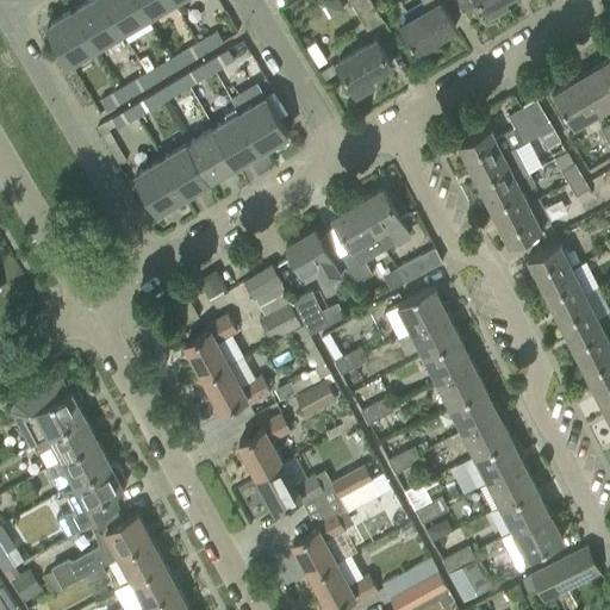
[(95,47),(120,31),(103,0),(87,0),(73,8),(95,47)]
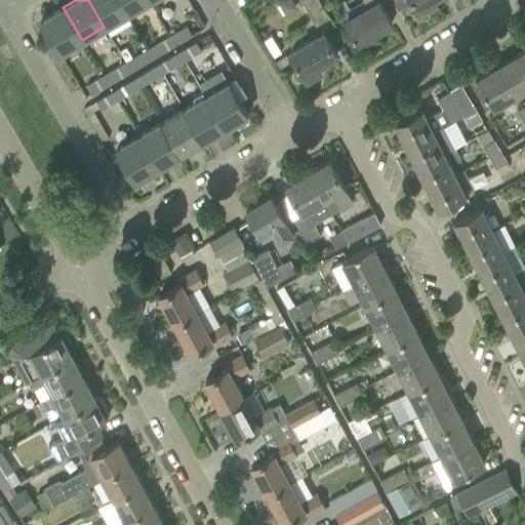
[(118,0),(88,0),(104,27),(126,13),(118,0)]
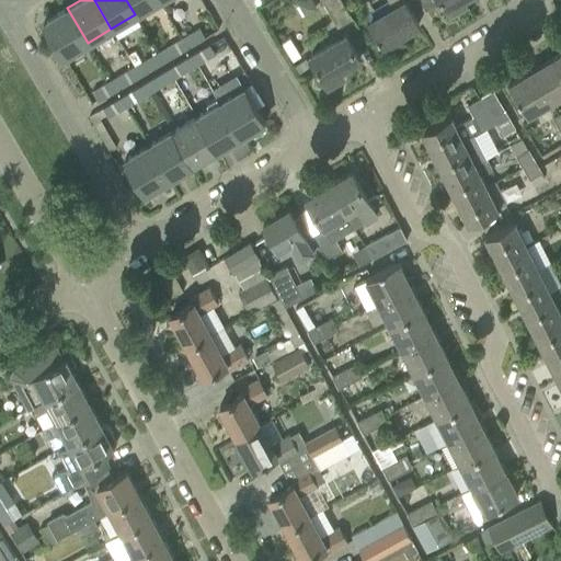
[(126,0),(135,14),(159,0),(158,0),(126,0)]
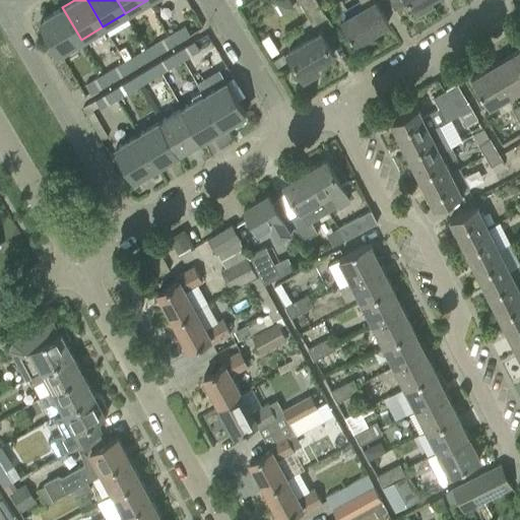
[(327,16),(316,0),(298,0),(312,24),(327,16)]
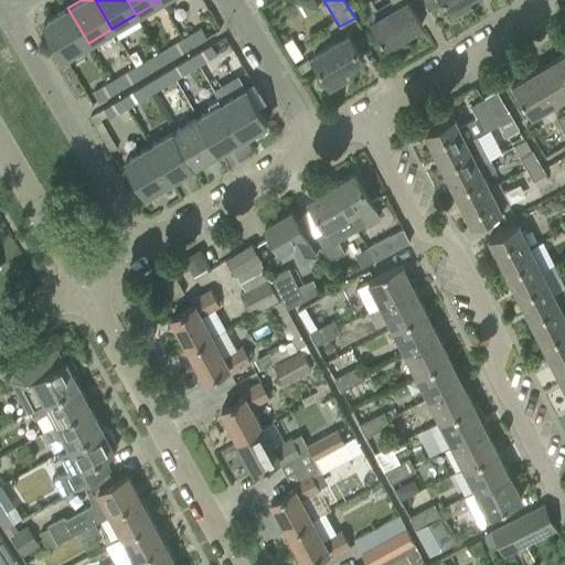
[(420,24),(409,6),(406,0),(391,0),(395,8),(371,22),(377,32),(388,51),(405,41),(403,35),(420,24)]
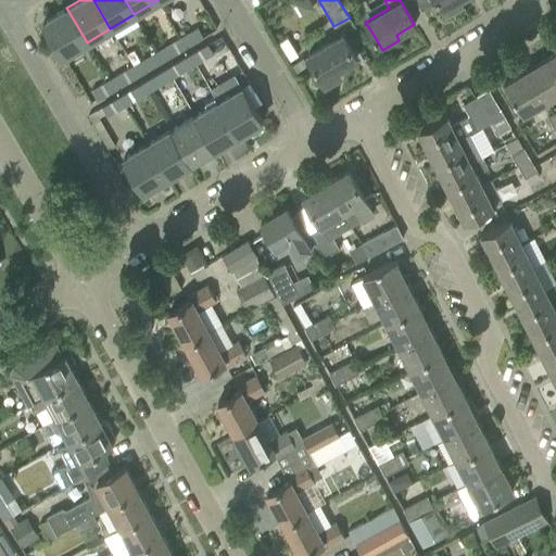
[(414,0),(419,9),(434,0),(437,0),(444,13),(462,2),(459,0),(414,0)]
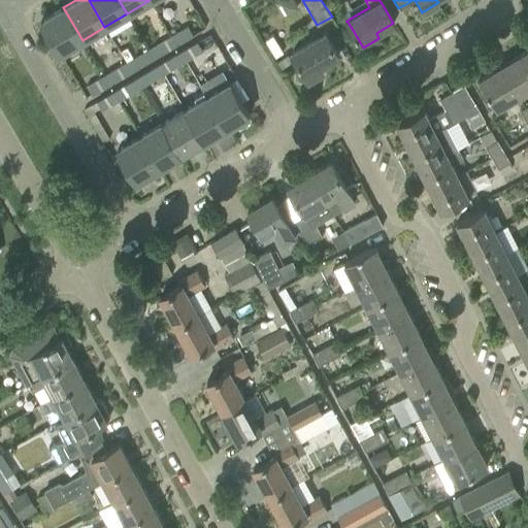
[(59,54),(77,43),(83,40),(63,7),(40,22),(59,54)]
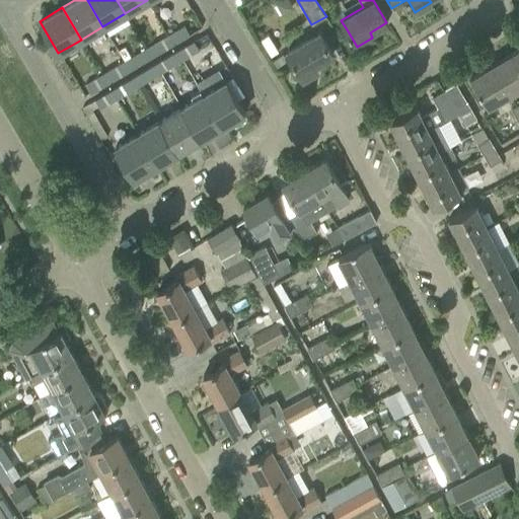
[(172,45),(190,34),(184,25),(167,35),(172,45)]
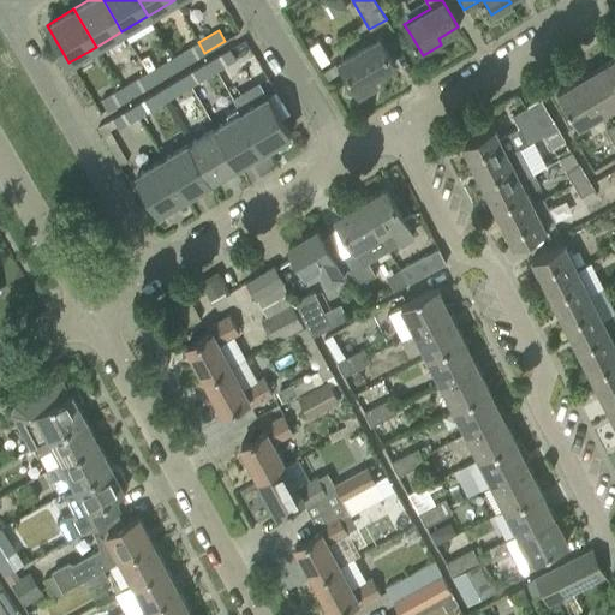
[(394,65),(382,45),(378,39),(340,63),(358,94),(376,83),(372,77),(394,65)]
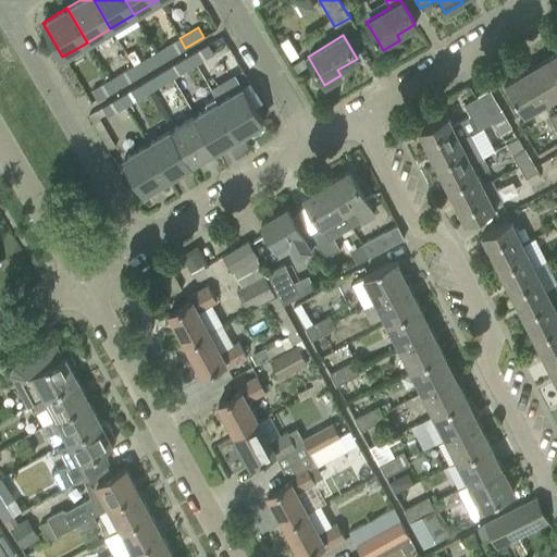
[(161,62),(185,48),(180,38),(156,52),(161,62)]
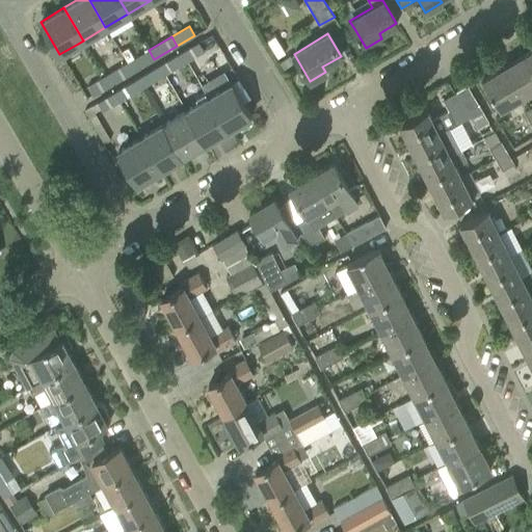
[(181,53),(187,62),(190,67),(207,57),(198,43),(181,53)]
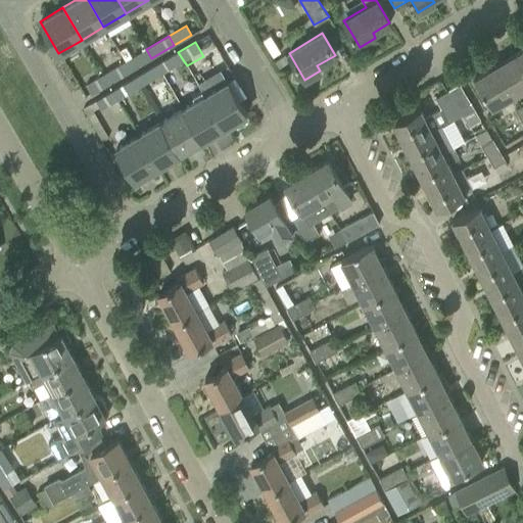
[(151,58),(146,49),(132,57),(126,47),(119,50),(126,61),(131,70),(151,58)]
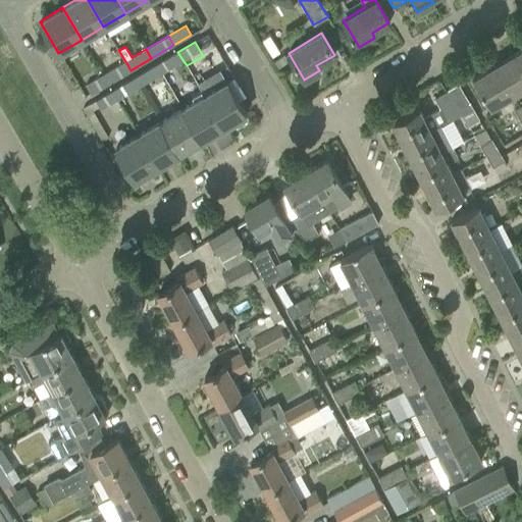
[(184,61),(177,52),(156,64),(162,74),(184,61)]
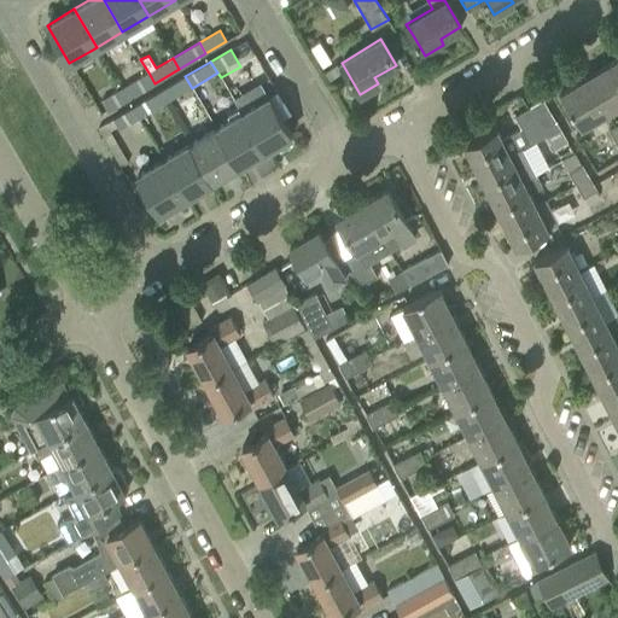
[(617,76),(610,63),(586,77),(606,112),(617,105),(617,76)]
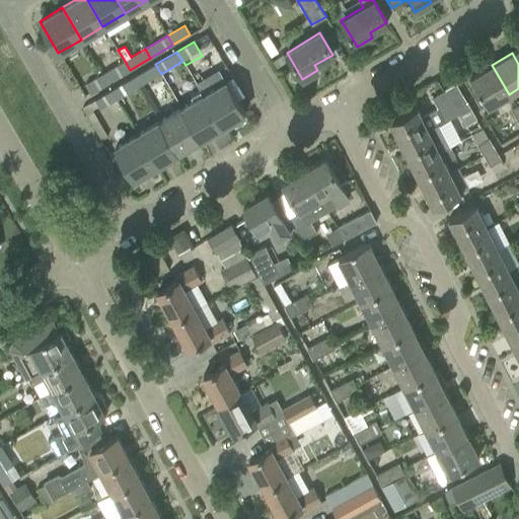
[(101,57),(96,61),(101,71),(109,66),(106,62),(104,63),(101,57)]
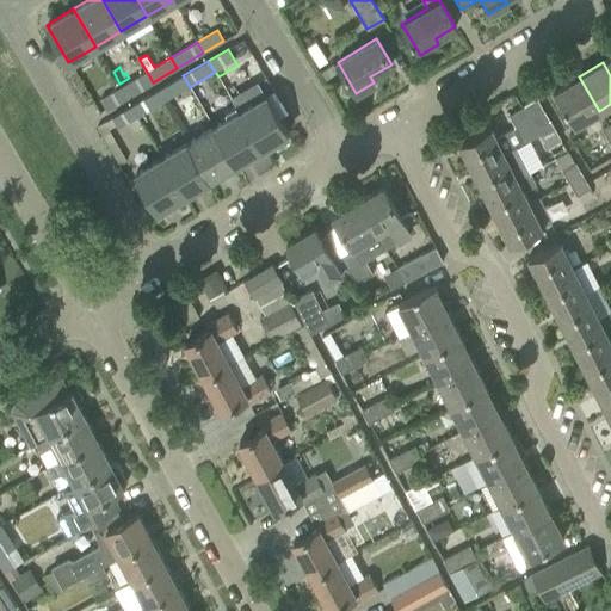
[(127,97),(153,82),(147,72),(121,87),(127,97)]
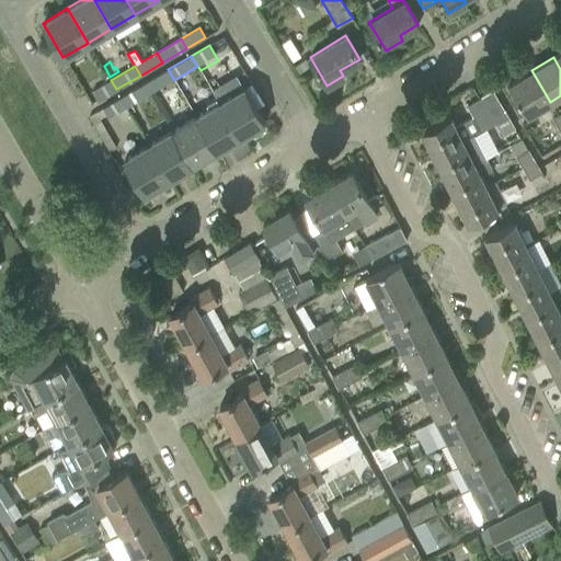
[(151,93),(174,80),(168,69),(145,83),(151,93)]
